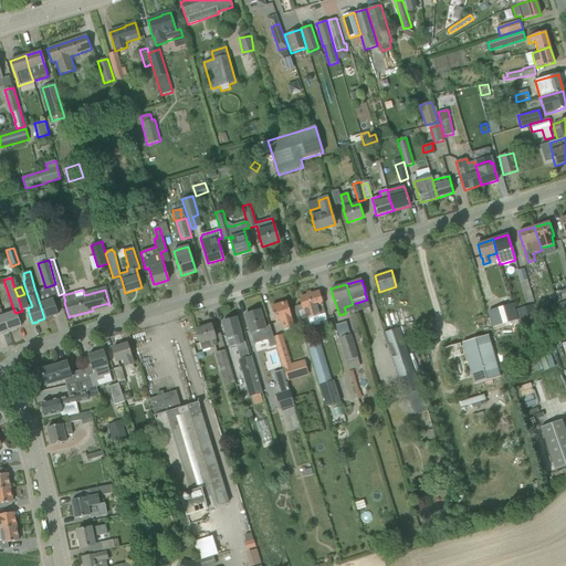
[(50,291),(37,294),(44,318),(52,316),(58,315),(50,291)]
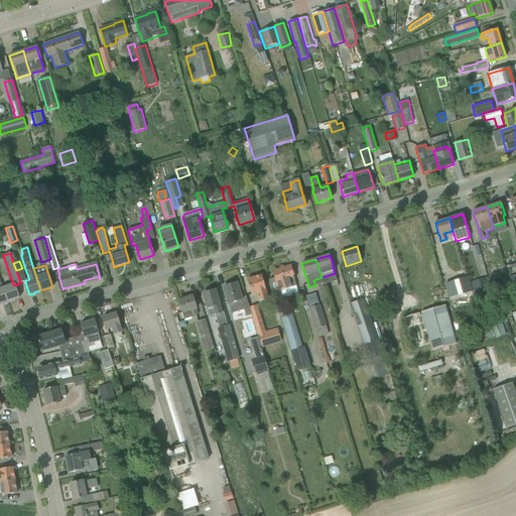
[(274,278),(269,279),(275,301),(282,299),(279,291),(296,286),(294,277),(293,276),(290,267),(273,272),(274,278)]
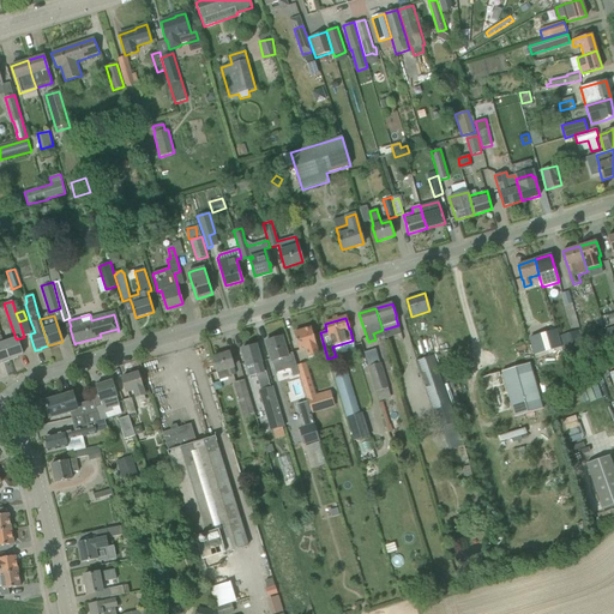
[(311,327),(294,333),(298,344),(299,350),(305,349),(307,357),(312,356),(318,354),(315,345),(317,345),(314,339),(311,327)]
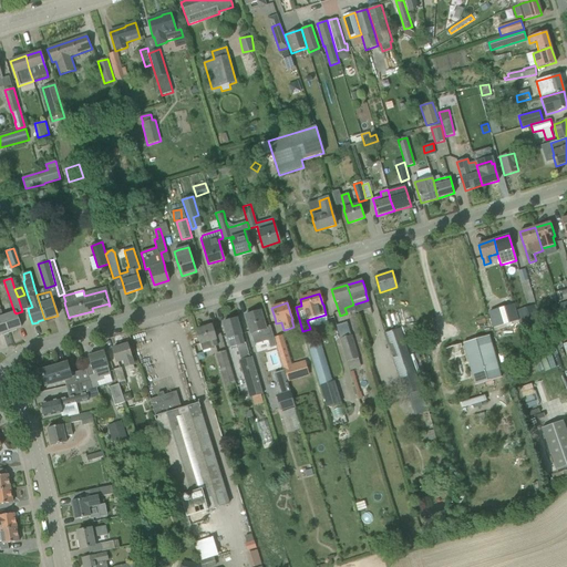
[(514,305),(488,312),(494,329),(518,321),(514,305)]
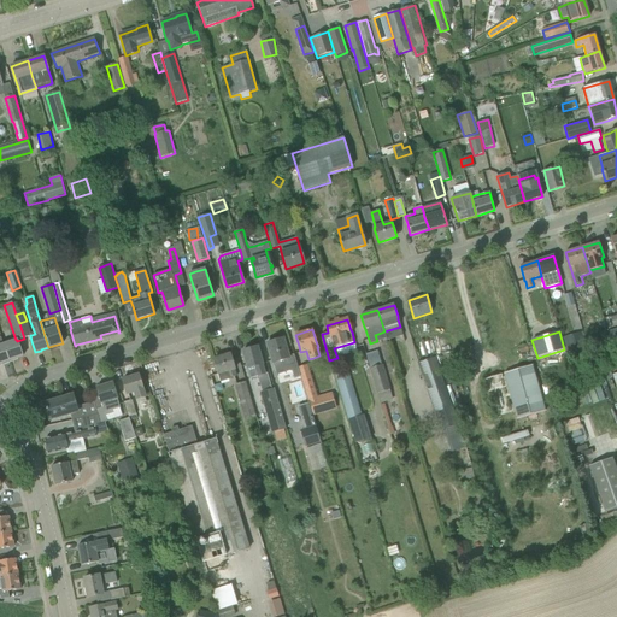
[(566,354),(582,351),(579,333),(563,336),(566,354)]
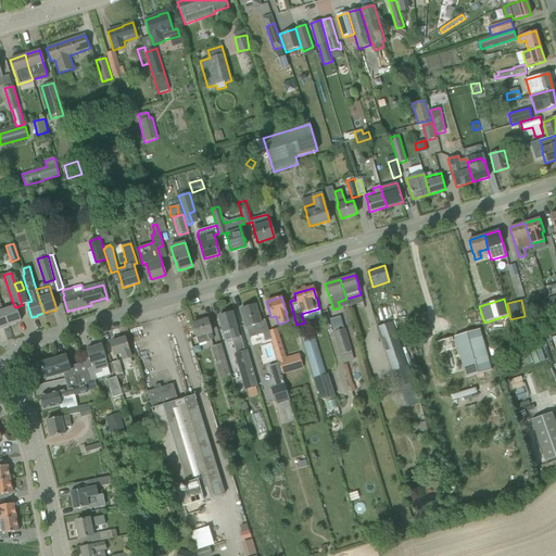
[(245,328),(249,338),(263,335),(265,341),(270,340),(265,319),(260,321),(255,305),(240,310),(245,328)]
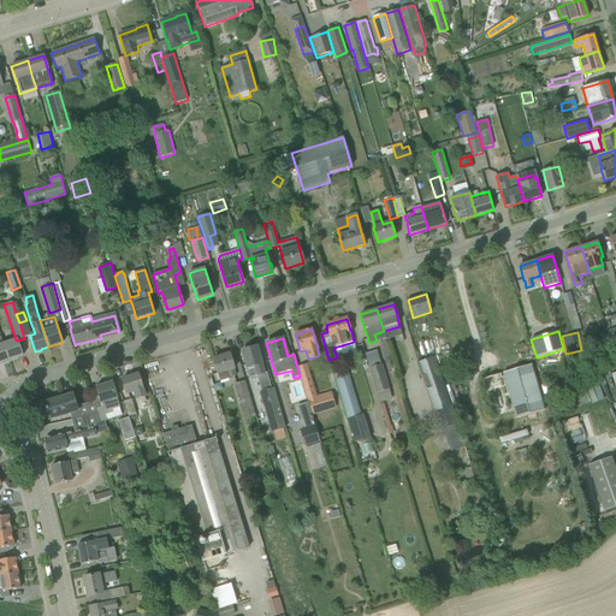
[(454,338),(443,343),(446,353),(458,348),(454,338)]
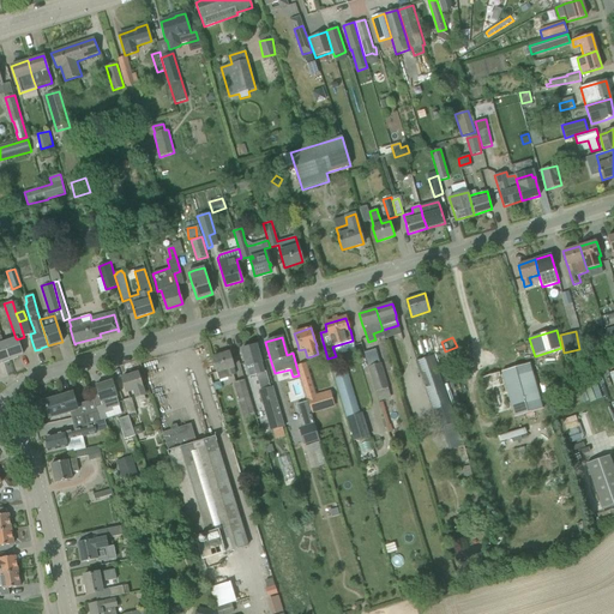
[(4,343),(8,359),(17,356),(23,355),(17,339),(17,338),(16,338),(4,343)]
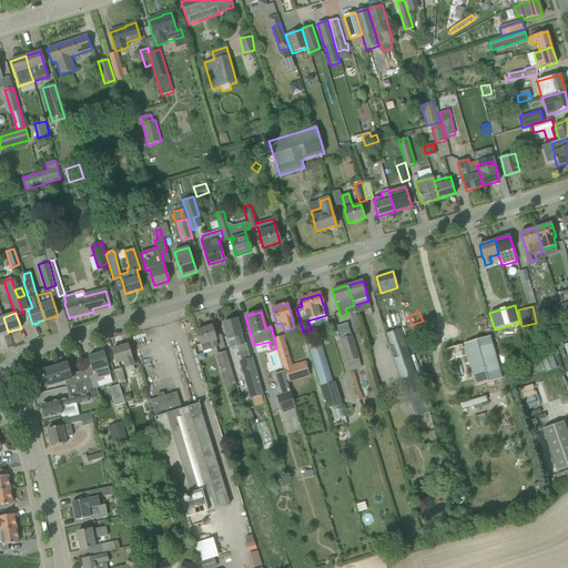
[(236,320),(223,323),(226,334),(231,348),(244,345),(242,336),(243,335),(241,327),(239,327),(236,320)]
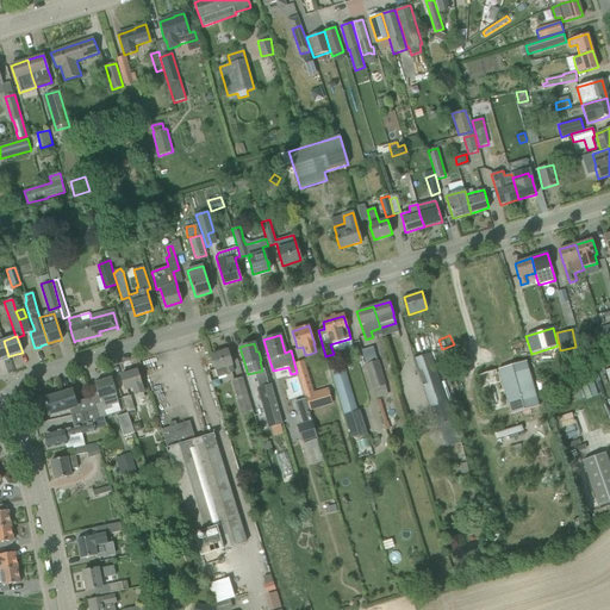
[(228,350),(211,355),(215,371),(217,377),(226,374),(234,372),(231,365),(232,365),(228,350)]
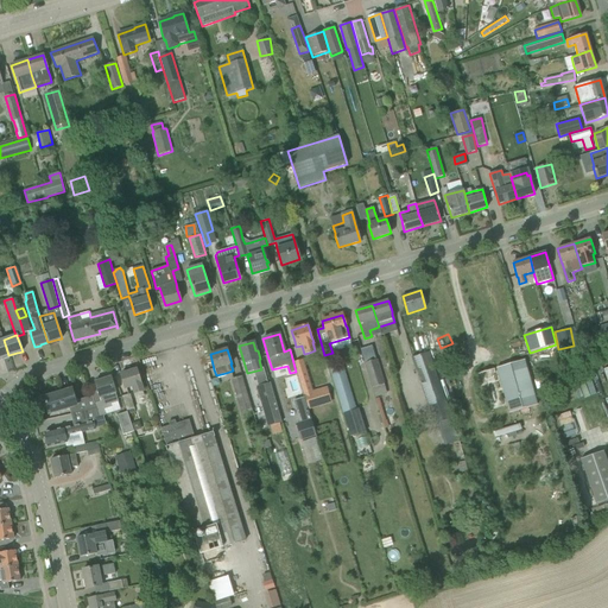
[(412,358),(436,424),(451,419),(437,378),(436,378),(429,353),(412,358)]
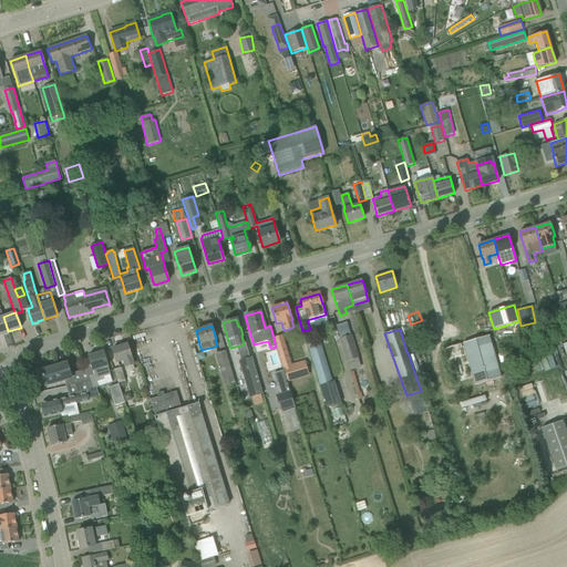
[(277,337),(275,338),(285,371),(287,381),(308,374),(305,362),(291,367),(281,336),(279,337),(277,337)]
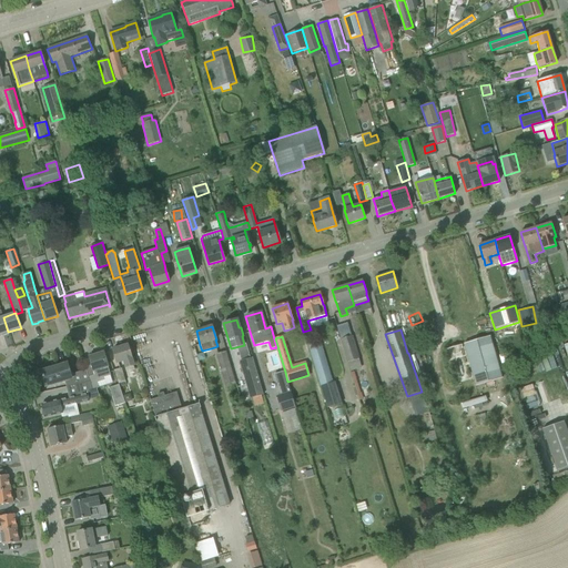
[(341,340),(348,363),(359,359),(353,336),(341,340)]
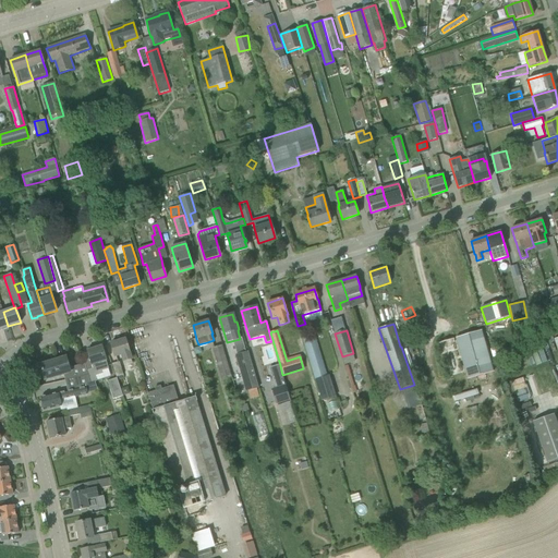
[(482,330),(456,338),(468,379),(493,372),(482,330)]
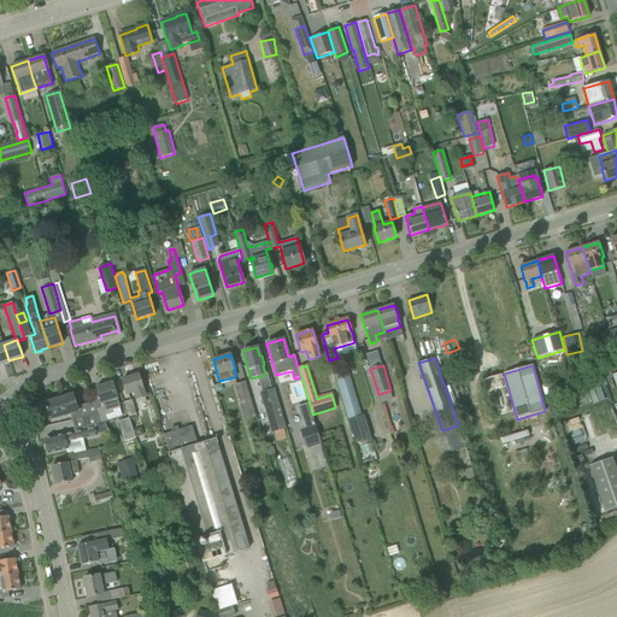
[(364,415),(362,416),(347,370),(334,374),(348,419),(356,444),(371,439),(364,415)]
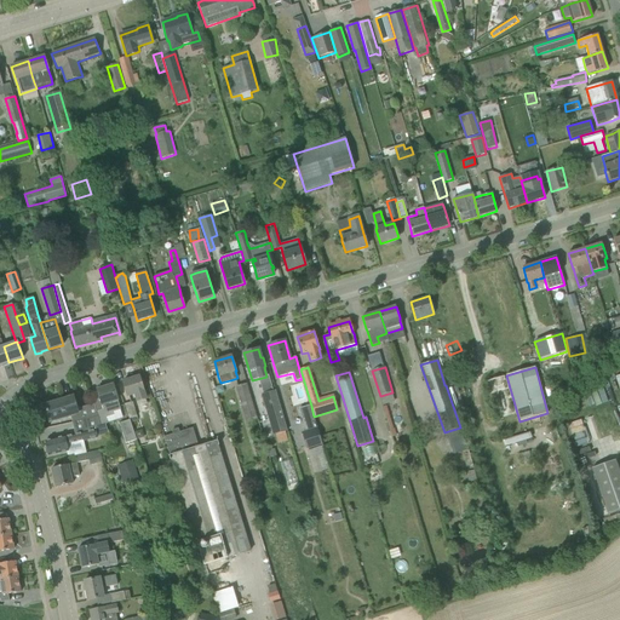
[(122,382),(127,396),(136,394),(138,402),(145,400),(143,392),(144,391),(144,390),(143,391),(139,377),(122,382)]
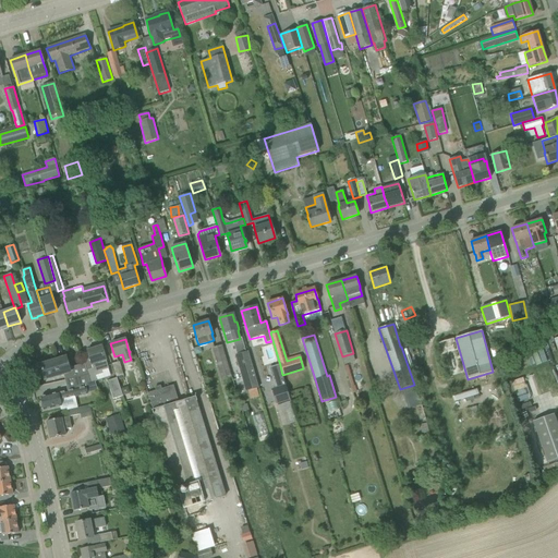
[(213,348),(222,380),(232,377),(222,346),(213,348)]
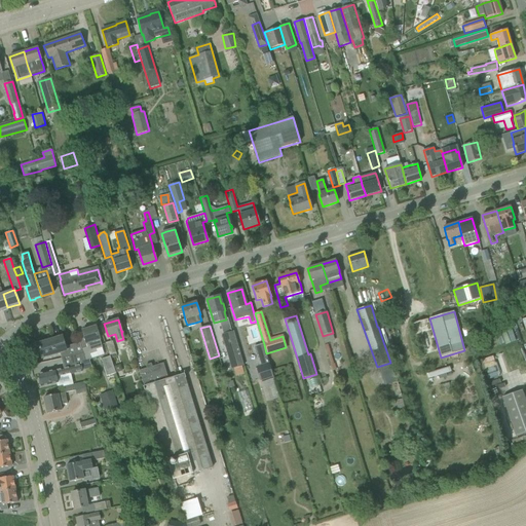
[(82,331),(87,347),(81,348),(83,353),(85,362),(89,360),(91,360),(89,354),(97,352),(96,349),(103,347),(99,337),(96,327),(95,327),(83,331),(82,331)]
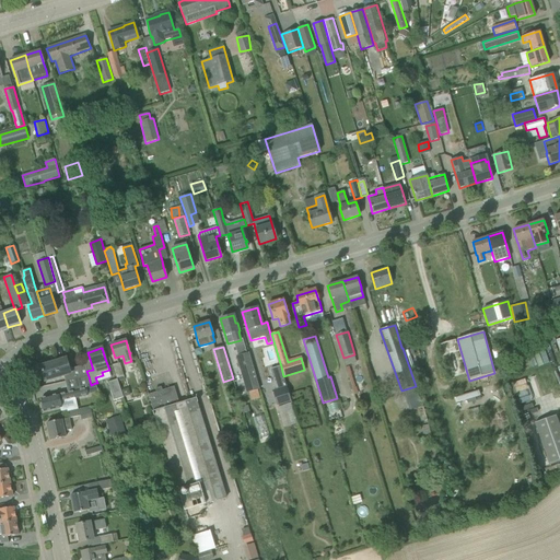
[(246,353),(235,357),(246,394),(257,391),(259,389),(248,352),(246,353)]
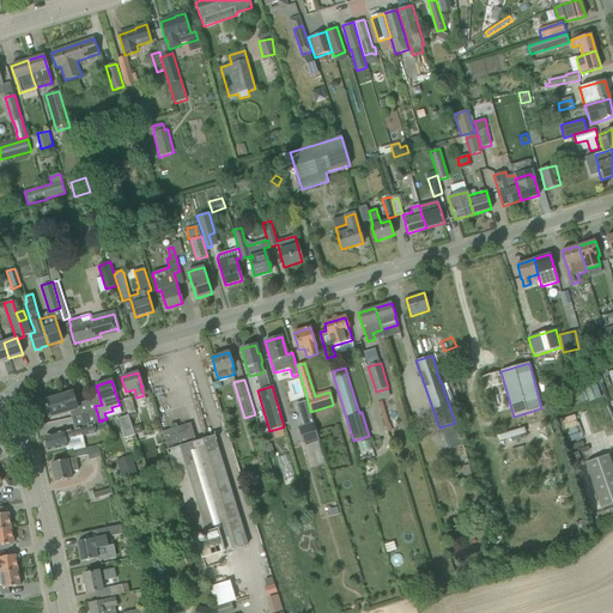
[(49,417),(60,414),(77,408),(72,393),(54,398),(54,395),(41,400),(44,410),(47,410),(49,417)]
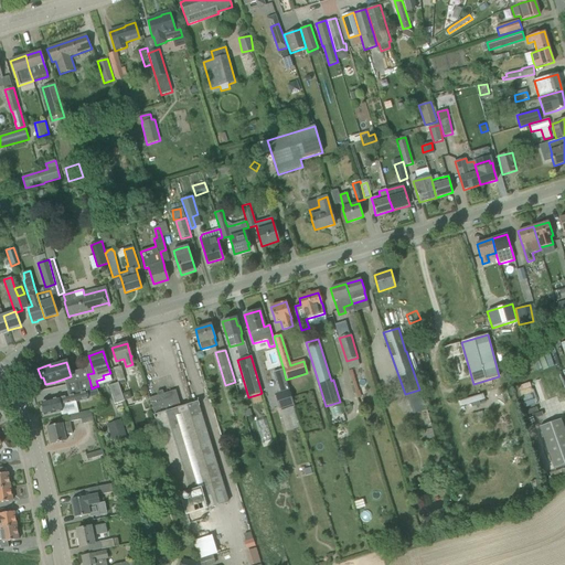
[(114,369),(118,381),(125,379),(121,366),(114,369)]
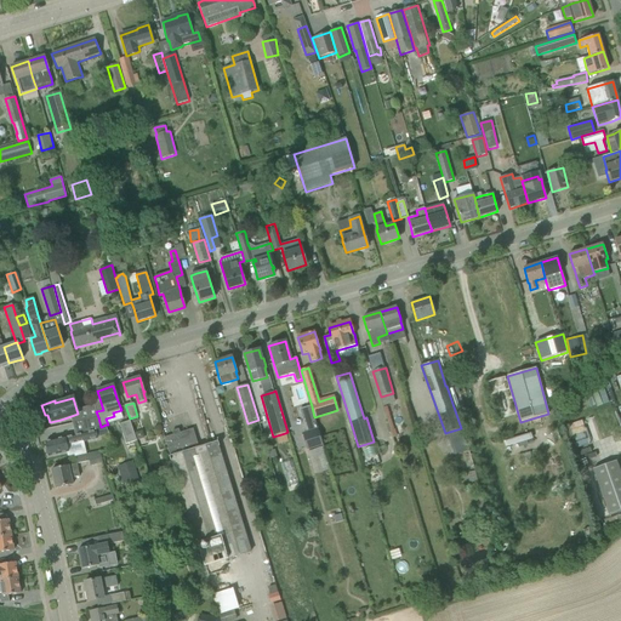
[(93,404),(85,406),(89,420),(98,417),(96,411),(93,404)]
